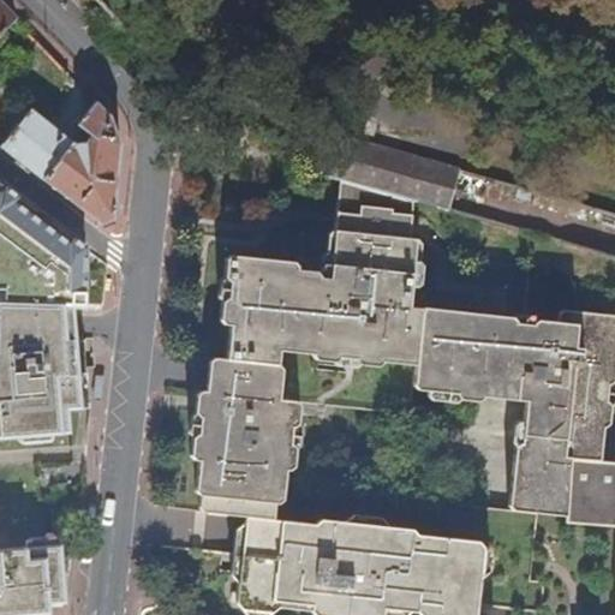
[(0,34),(15,21),(5,11),(0,5),(0,34)]
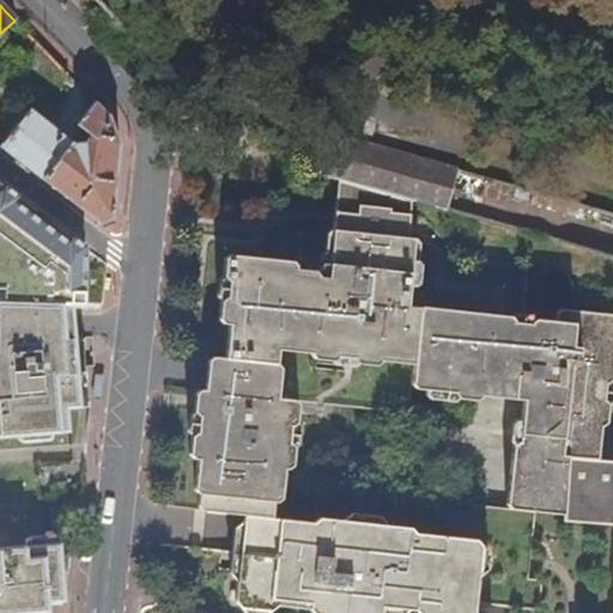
[(110,116),(97,103),(78,127),(92,138),(85,146),(79,147),(77,149),(30,113),(2,147),(17,158),(99,223),(111,218),(117,173),(120,146),(110,116)]
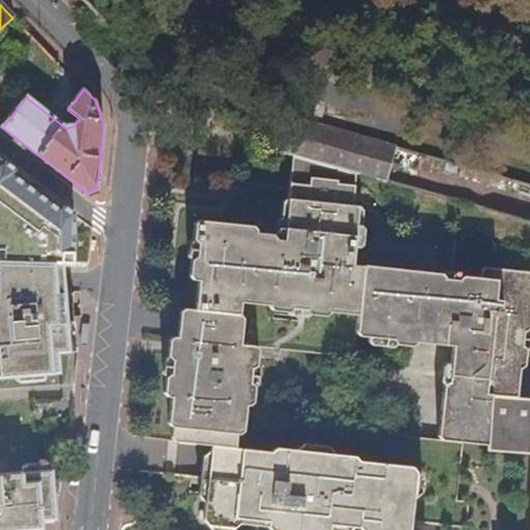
[(359,175),(381,182),(388,153),(273,121),(267,149),(295,156),(359,175)]
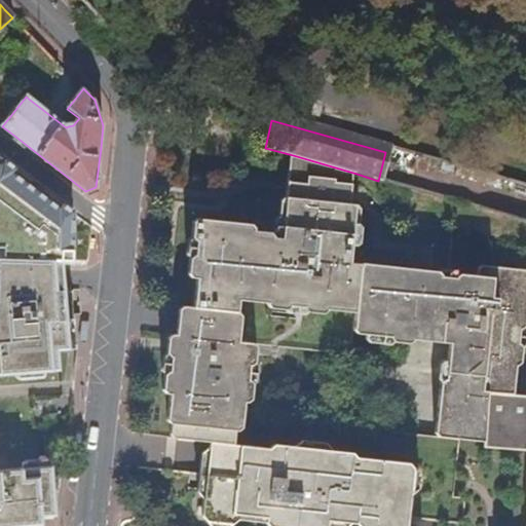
[(354,190),(357,174),(293,155),(288,199),(283,204),(280,218),(282,220),(285,225),(283,242),(275,242),(272,237),(257,235),(254,229),(198,222),(194,225),(192,239),(196,246),(195,257),(190,260),(188,275),(191,279),(197,280),(193,308),(184,307),(179,310),(177,335),(173,335),(167,339),(166,352),(171,359),(170,370),(163,373),(162,387),(165,392),(170,393),(167,419),(170,423),(172,424),(171,437),(211,442),(237,445),(239,430),(243,426),(245,416),(247,403),(253,399),(254,385),(248,381),(250,370),(256,365),(258,350),(253,344),(239,343),(241,318),(237,312),(238,301),(265,304),(267,307),(277,310),(288,311),(293,307),(303,308),(307,313),(324,315),(330,310),(358,314),(355,331),(360,335),(451,343),(450,362),(445,362),(438,434),(442,437),(487,442),(488,393),(517,396),(518,364),(523,361),(524,345),(519,340),(520,329),(525,326),(525,275),(480,270),(476,273),(475,279),(462,278),(457,283),(447,282),(441,276),(364,268),(363,270),(352,269),(354,249),(355,233),(362,229),(364,215),(360,210),(352,209),(354,190)]
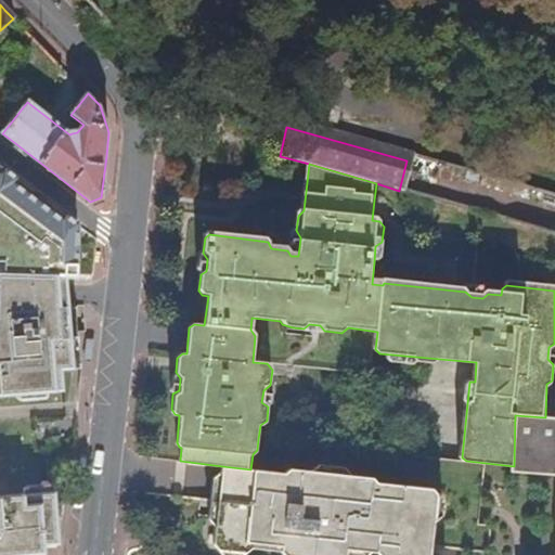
[(0,166),(0,270),(40,272),(41,249),(22,248),(22,257),(0,256),(0,243),(1,243),(1,167),(0,166)]
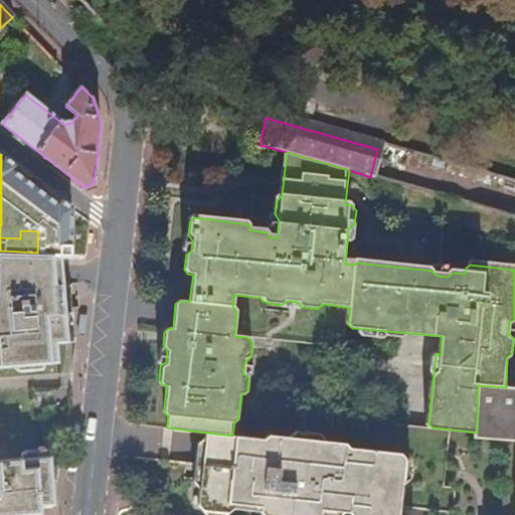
[(279,220),(276,215),(272,220),(271,229),(267,232),(270,237),(277,237),(279,220)]
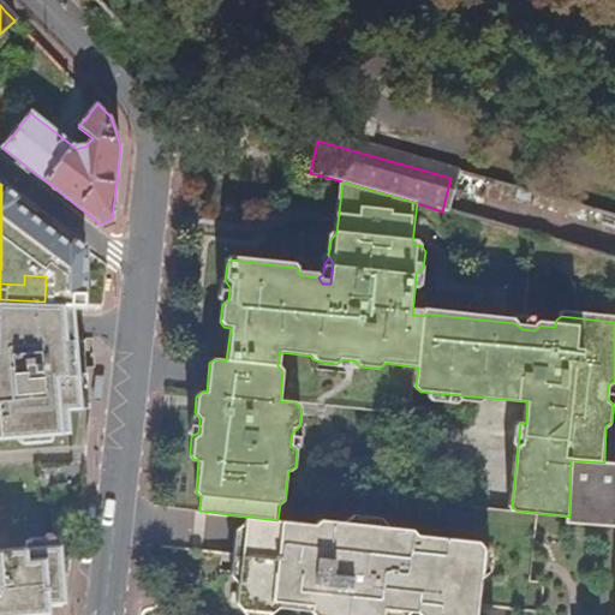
[(425,272),(423,268),(416,273),(415,291),(421,292),(424,288),(425,272)]
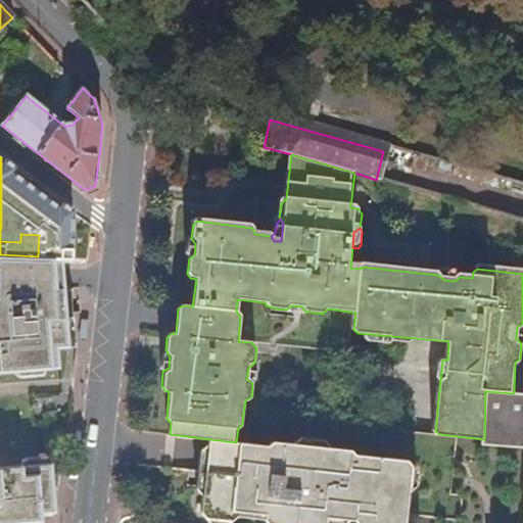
[(195,244),(191,238),(188,241),(187,255),(189,258),(194,255),(195,244)]
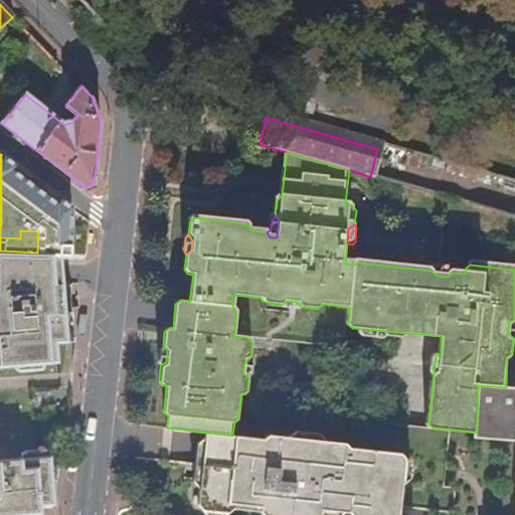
[(62,276),(60,253),(37,252),(0,250),(0,277),(62,280),(62,276)]
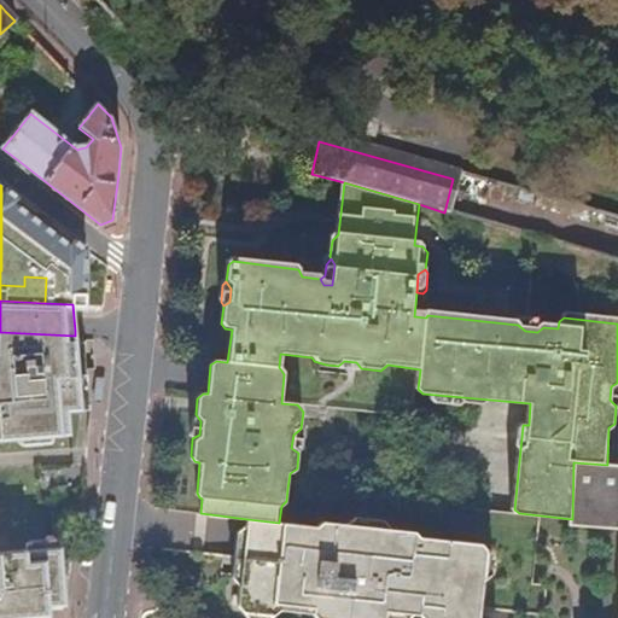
[(522,321),(518,325),(525,331),(537,332),(543,327),(540,324),(522,321)]
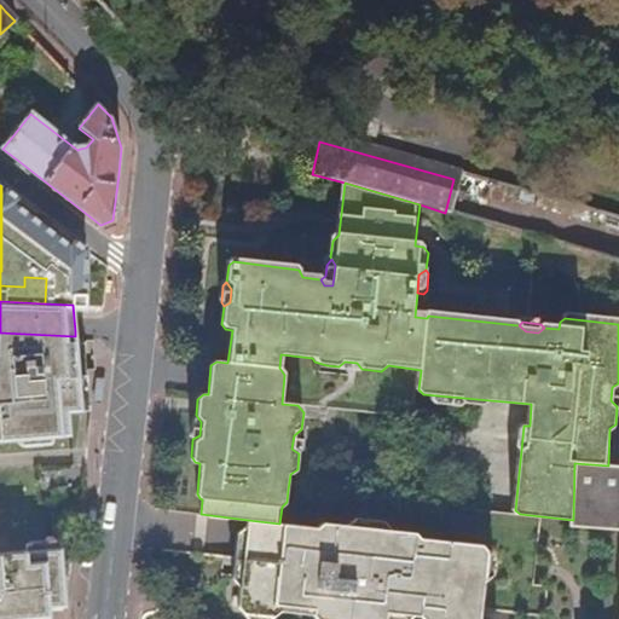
[(82,409),(75,336),(0,333),(0,618),(29,618),(30,617),(47,614),(47,606),(65,605),(62,571),(61,548),(0,551),(0,440),(69,434),(68,411),(82,409)]
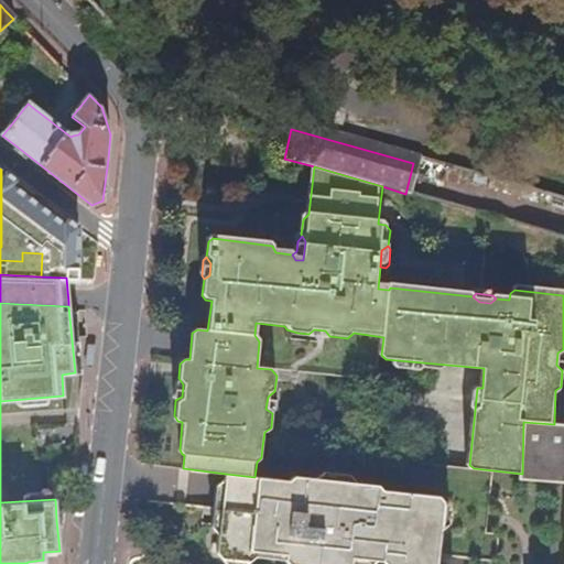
[(325,339),(329,336),(325,331),(314,329),(308,334),(312,337),(325,339)]
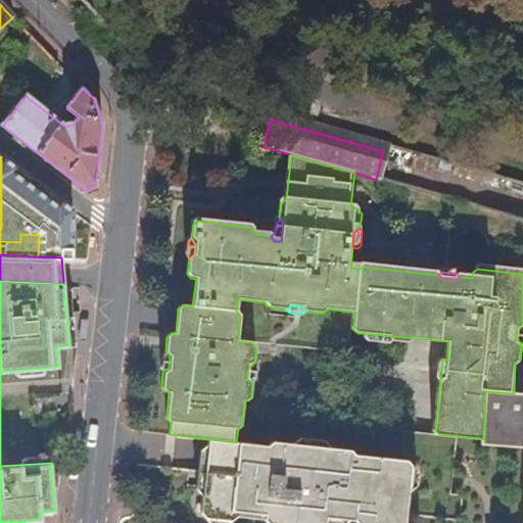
[(246,379),(252,383),(256,380),(257,367),(254,363),(248,368),(246,379)]
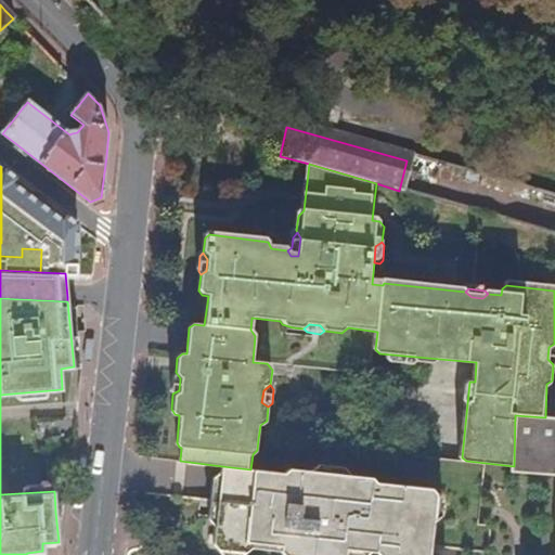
[(554,554),(554,417),(545,417),(515,415),(514,466),(514,474),(554,476),(554,554)]
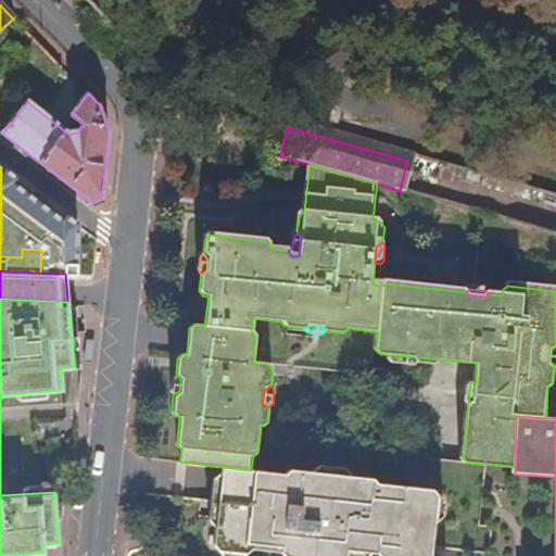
[(430,555),(438,495),(432,490),(376,483),(371,478),(291,469),(283,475),(255,471),(251,470),(223,467),(214,545),(218,551),(243,554),(251,548),(280,552),(281,544),(289,544),(292,551),(321,554),(326,552),(327,548),(343,551),(374,554),(375,555),(430,555)]
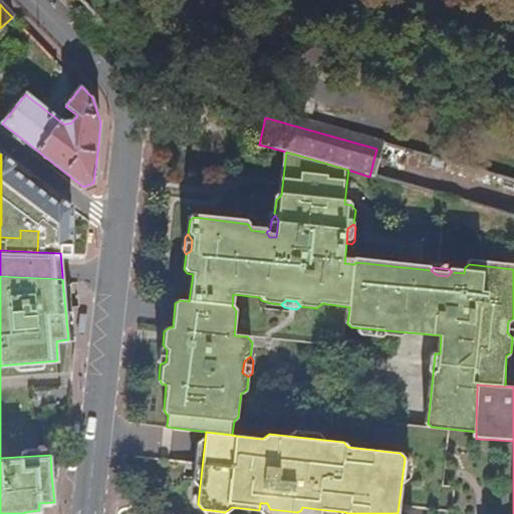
[(316,513),(317,509),(302,507),(301,510),(297,512),(270,509),(267,503),(260,503),(259,510),(261,513),(316,513)]
